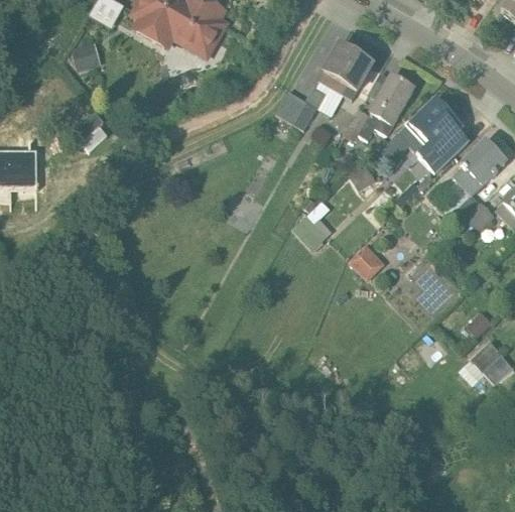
[(124,5),(115,0),(99,0),(91,16),(112,27),(124,5)]
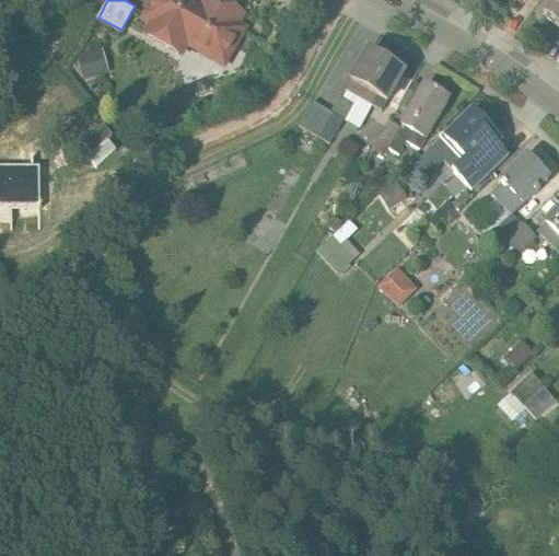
[(207,0),(205,4),(196,0),(156,0),(146,20),(149,22),(143,32),(184,55),(189,45),(222,62),(242,27),(234,24),(242,10),(239,8),(237,0),(207,0)]
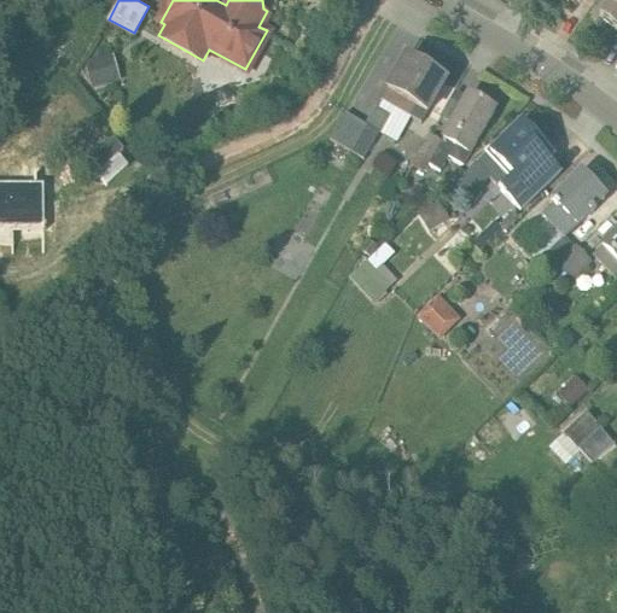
[(611,0),(600,13),(616,25),(616,0),(611,0)]
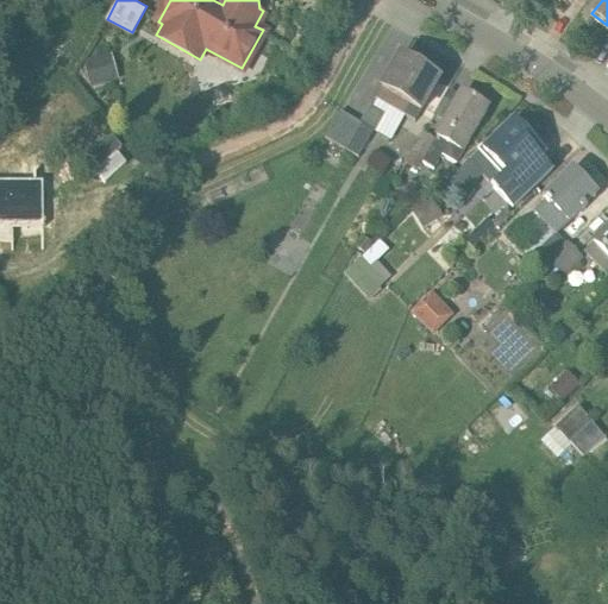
[(111,50),(85,57),(92,82),(118,75),(111,50)]
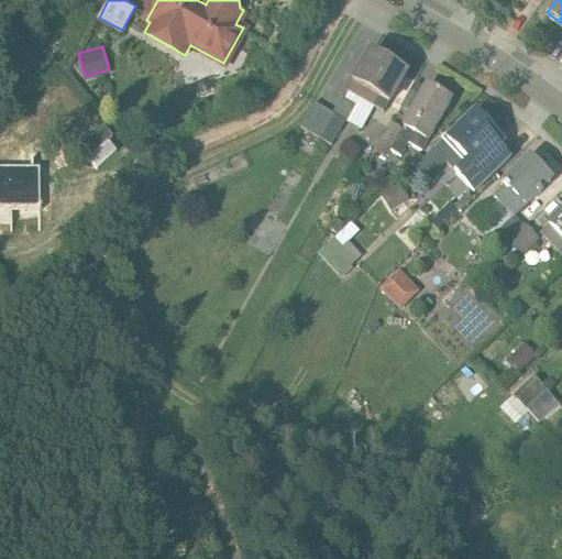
[(385,110),(407,72),(371,51),(349,89),(385,110)]
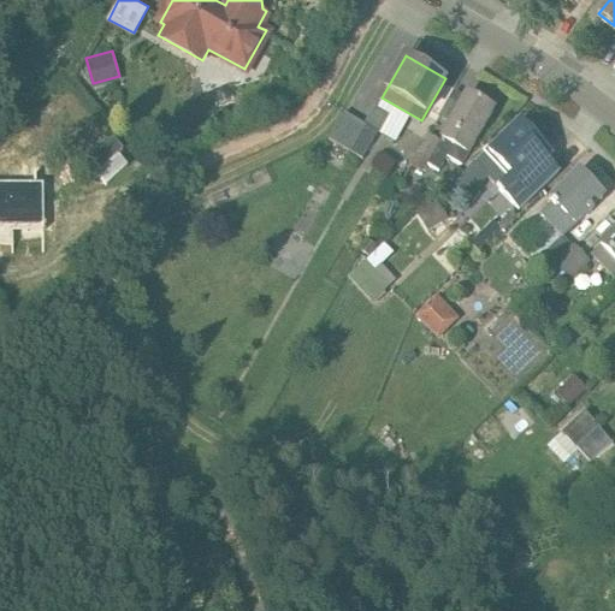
[(467,153),(494,106),(467,92),(442,137),(430,131),(412,162),(424,168),(427,161),(439,168),(448,154),(462,161),(467,153)]
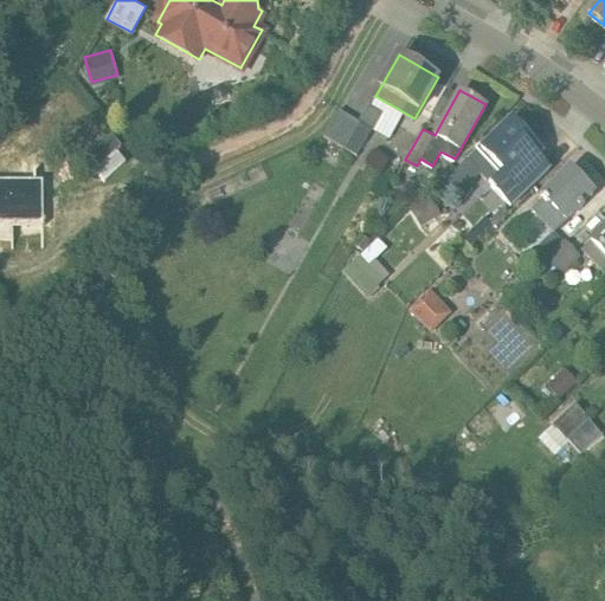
[(356,154),(383,112),(384,111),(369,103),(360,121),(341,109),(324,134),(356,154)]
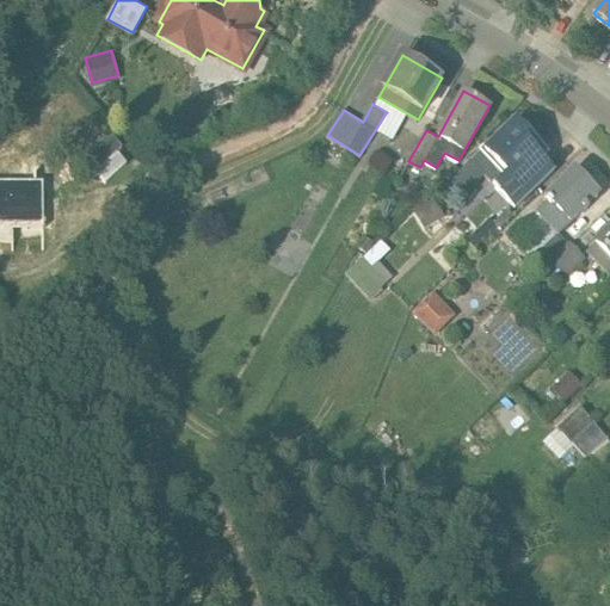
[(519,122),(517,119),(485,150),(509,174),(498,186),(516,205),(555,167),(543,155),(548,152),(530,133),(531,131),(521,121),(519,122)]
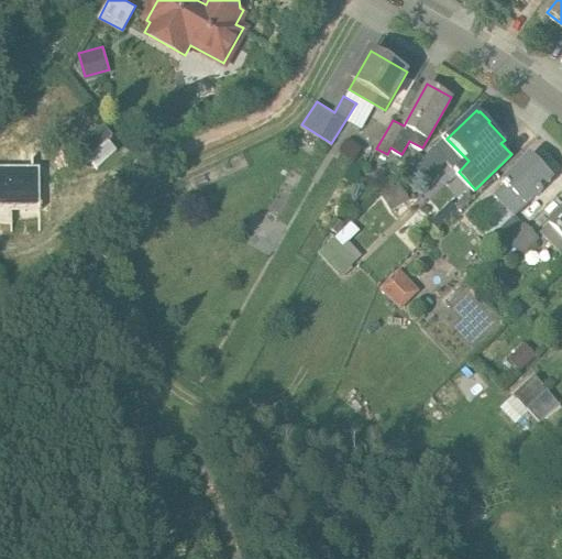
[(519,209),(525,204),(552,177),(531,155),(504,182),(506,184),(500,189),(519,209)]
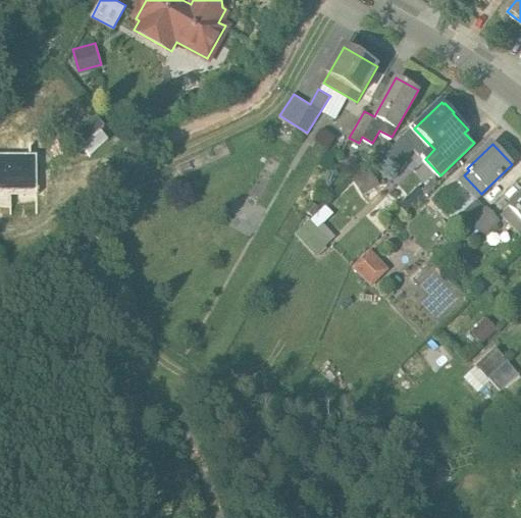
[(38,198),(37,157),(0,157),(0,207),(11,207),(11,198),(38,198)]
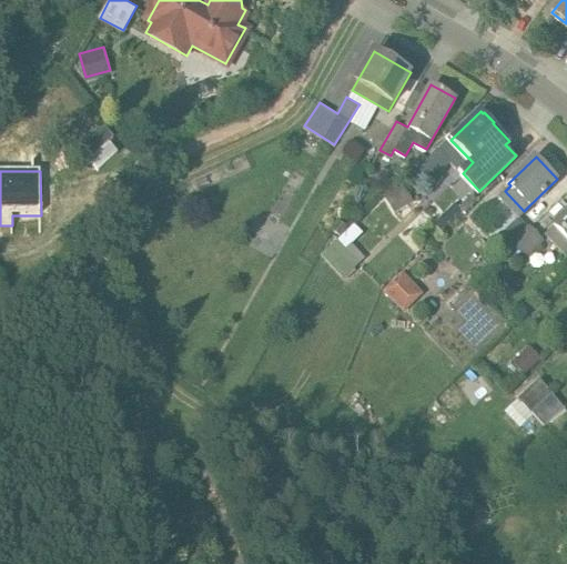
[(414,199),(404,181),(384,193),(394,210),(414,199)]
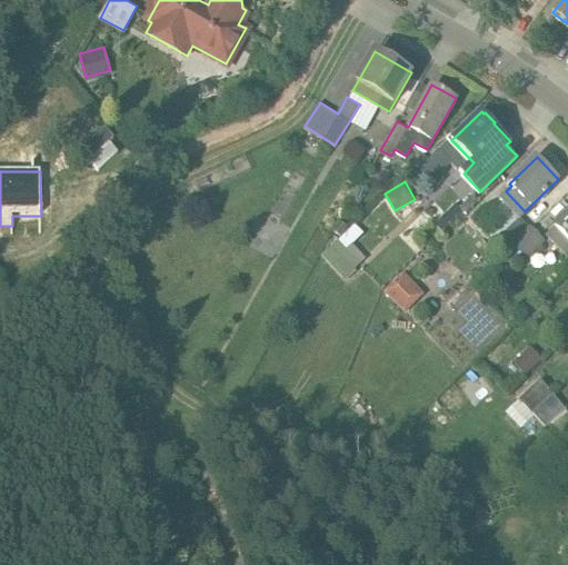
[(567,214),(555,226),(554,226),(546,233),(566,254),(567,251),(567,214)]
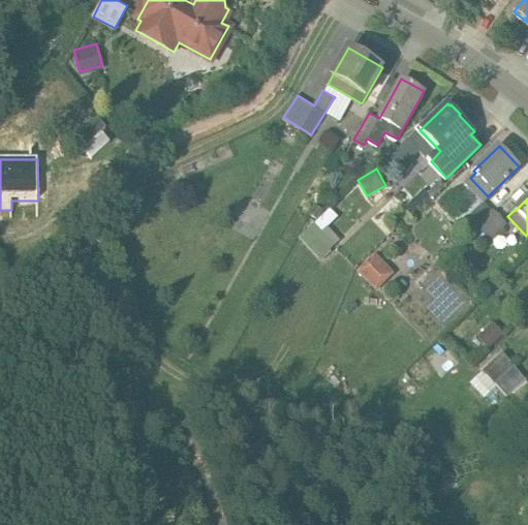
[(476,227),(495,210),(485,199),(468,216),(476,224),(475,226),(476,227)]
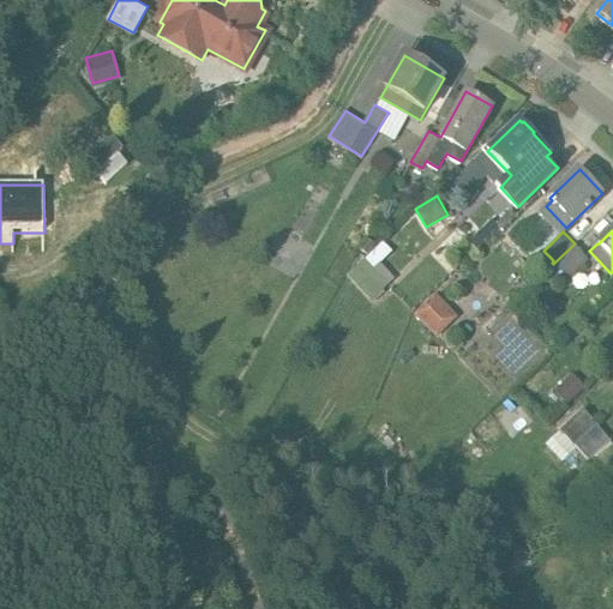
[(392,248),(384,240),(366,257),(374,265),(392,248)]
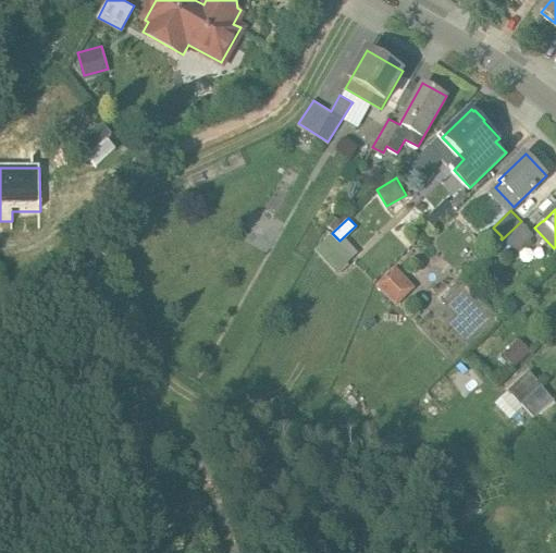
[(521,221),(502,240),(516,253),(534,234),(521,221)]
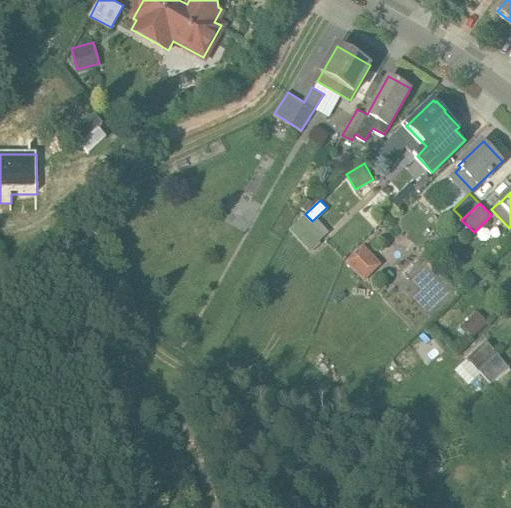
[(367,242),(349,259),(368,279),(386,261),(367,242)]
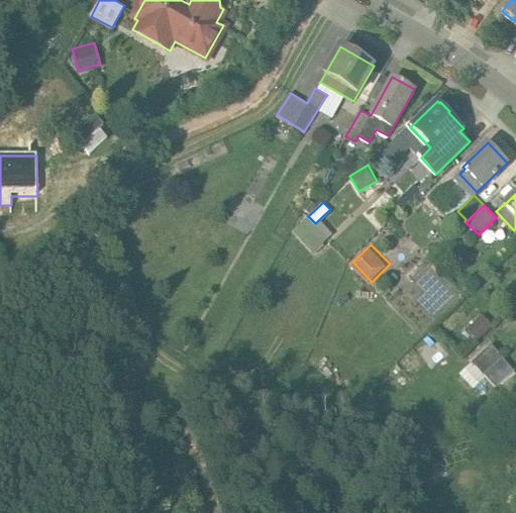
[(478,337),(493,323),(483,312),(468,326),(478,337)]
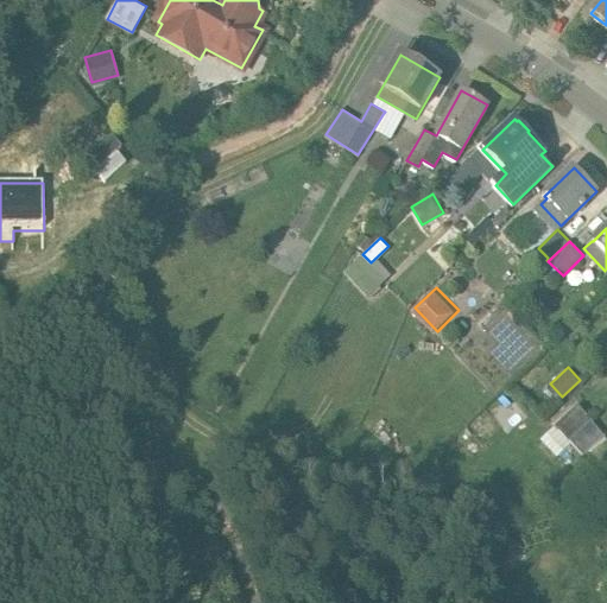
[(555,426),(568,439),(590,417),(577,404),(555,426)]
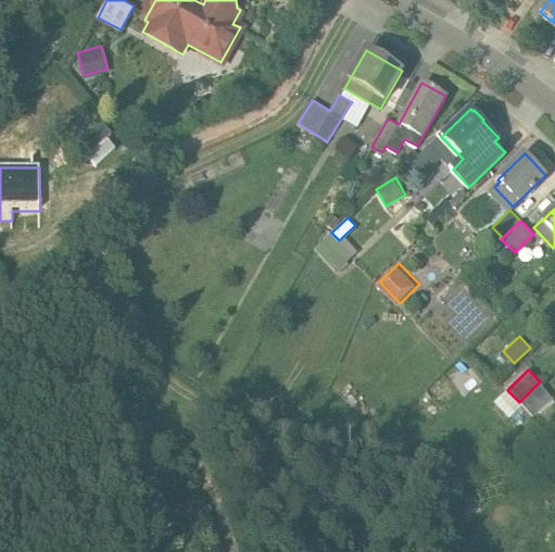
[(440,474),(433,479),(439,486),(445,480),(440,474)]
